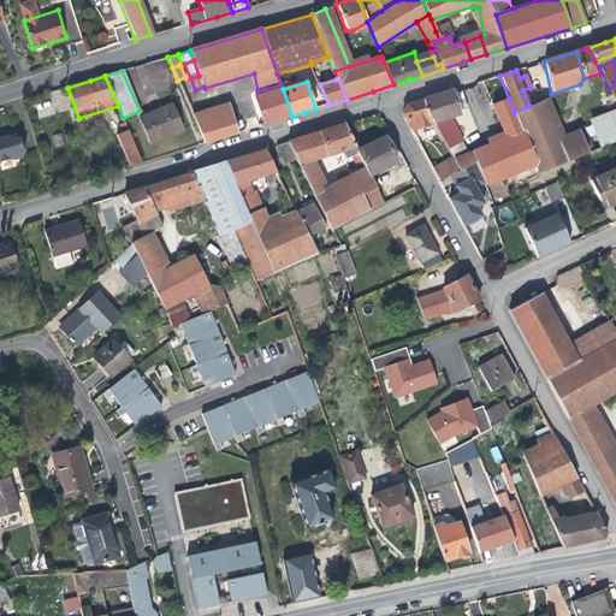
[(280,84),(265,89),(267,95),(283,89),(280,84)]
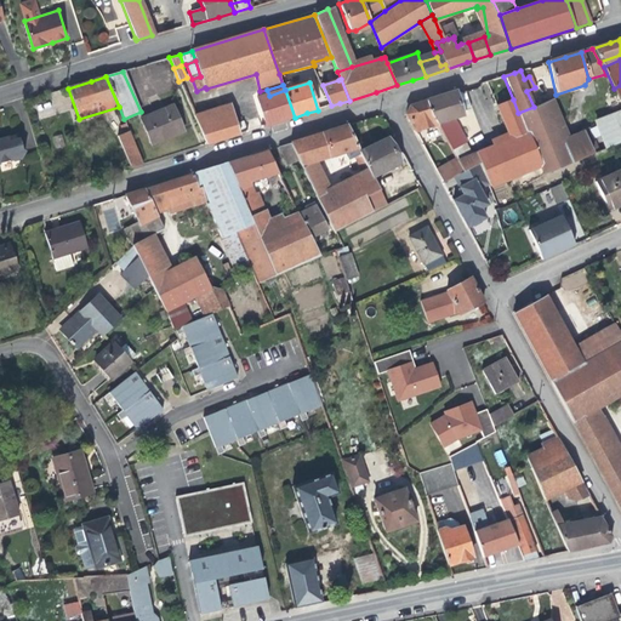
[(258,98),(267,126),(281,121),(295,118),(285,90),(269,96),(258,98)]
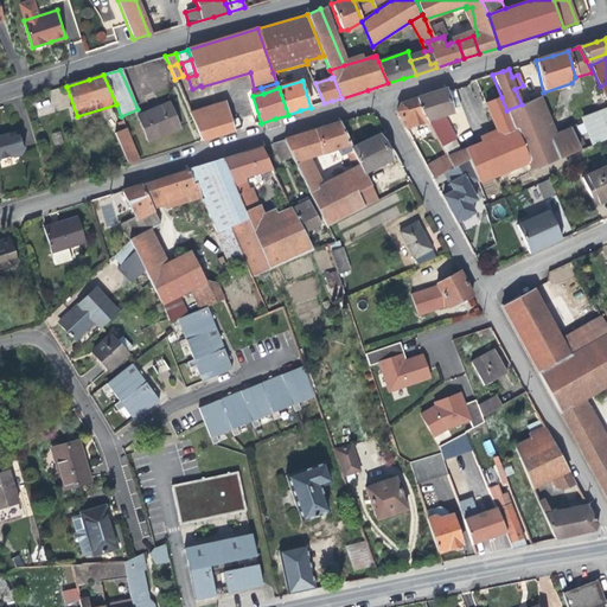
[(448,89),(442,90),(448,106),(452,104),(453,109),(449,109),(449,110),(458,108),(453,91),(448,89)]
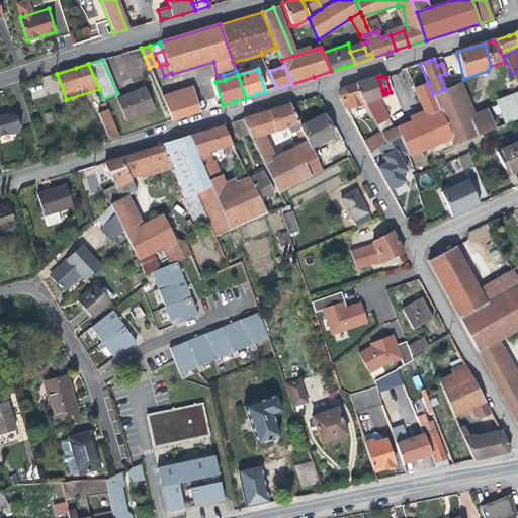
[(367,81),(354,85),(365,106),(367,105),(366,103),(376,100),(377,102),(385,99),(383,94),(383,93),(382,90),(377,77),(367,81)]
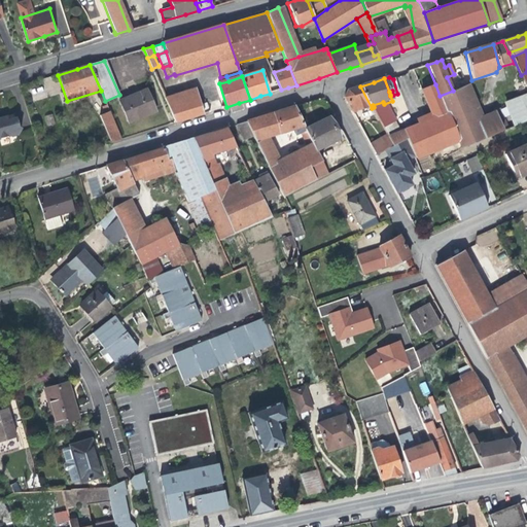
[(435,84),(421,91),(433,118),(448,112),(440,96),(435,84)]
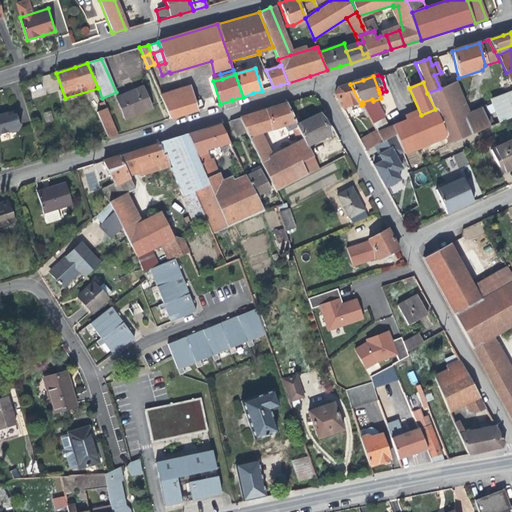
[(361,105),(350,84),(337,88),(334,95),(339,103),(342,109),(361,105)]
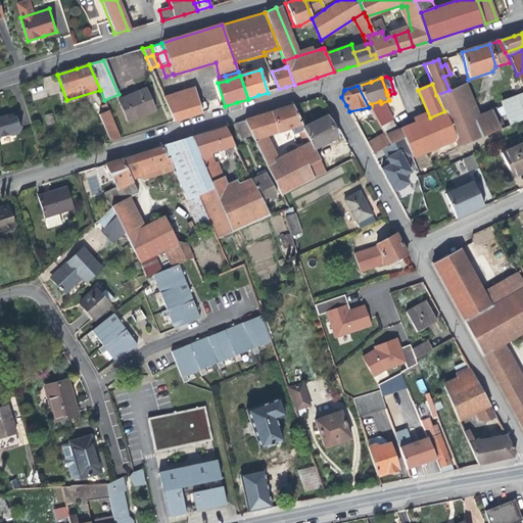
[(436,95),(444,111),(456,140),(459,146),(504,129),(495,109),(475,120),(460,86),(449,90),(436,95)]
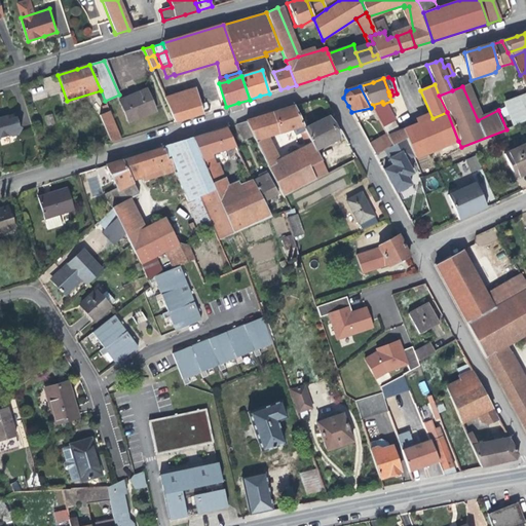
[(128,122),(138,119),(137,116),(154,109),(148,89),(120,102),(128,122)]
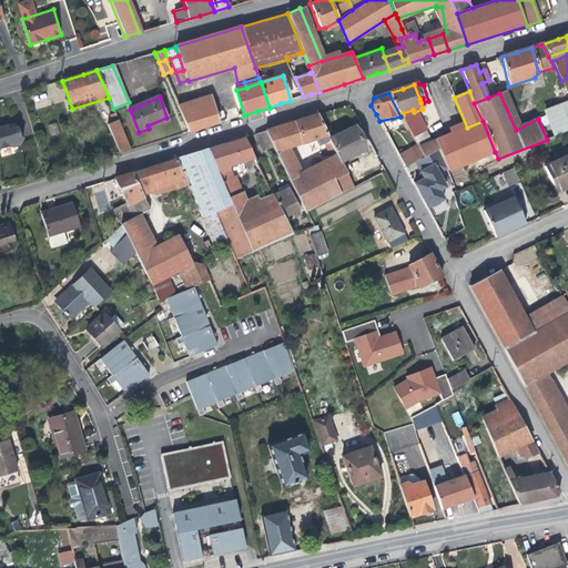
[(549,133),(567,123),(567,100),(565,101),(567,105),(541,118),(549,133)]
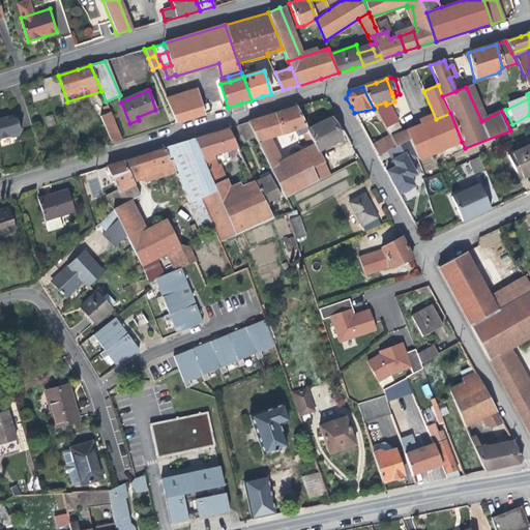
[(170,108),(176,123),(194,118),(205,115),(202,107),(200,98),(170,108)]
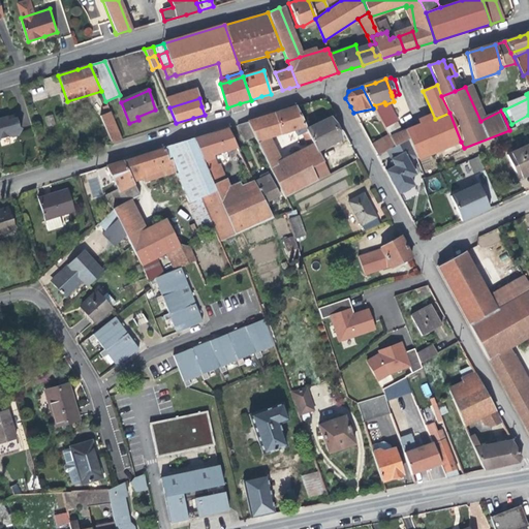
[(375,107),(373,109),(383,127),(395,122),(385,104),(384,102),(374,105),(375,107)]
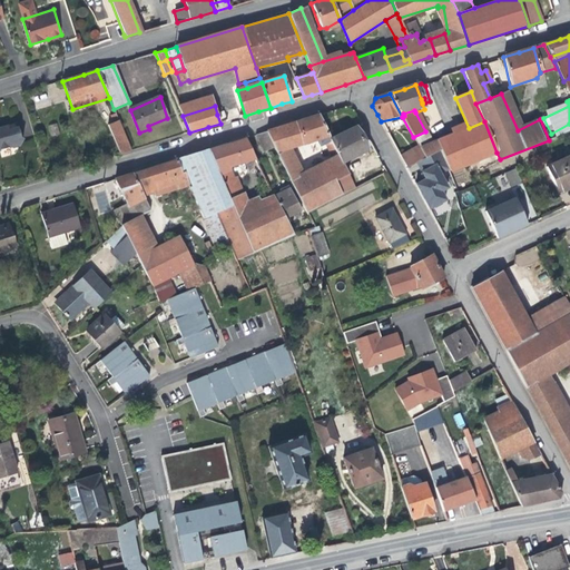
[(217,115),(220,124),(227,121),(225,112),(217,115)]
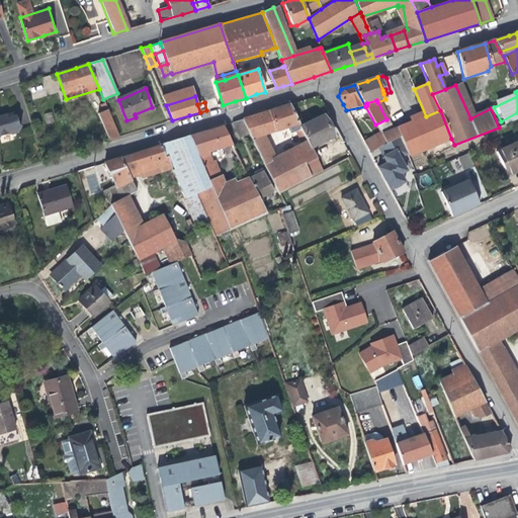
[(301,127),(290,105),(273,110),(243,119),(249,132),(252,139),(279,194),(312,177),(306,166),(317,160),(312,149),(301,127)]
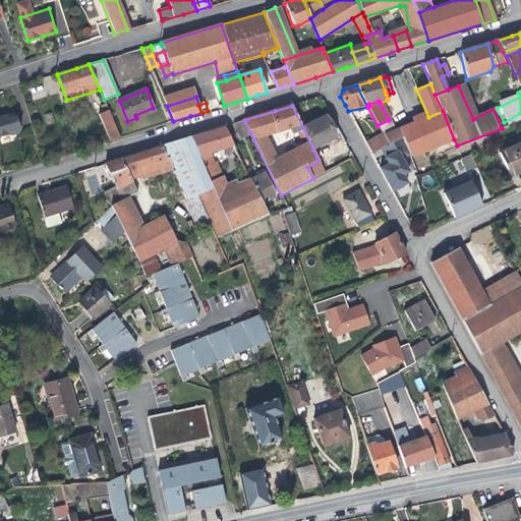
[(135,115),(136,118),(146,114),(155,111),(153,108),(135,115)]
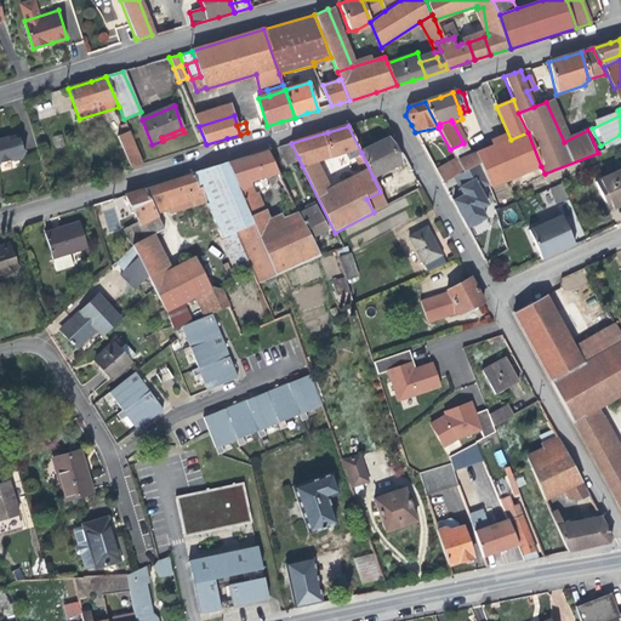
[(118,136),(132,169),(144,164),(130,131),(118,136)]
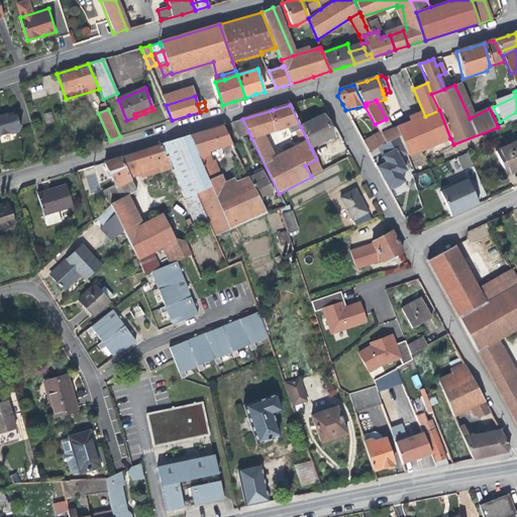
[(439,110),(425,116),(396,128),(400,136),(407,153),(408,154),(450,138),(439,110)]
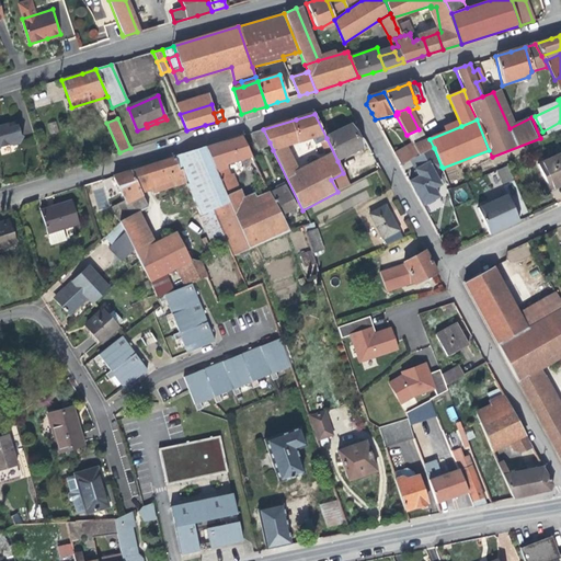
[(339,132),(327,138),(338,161),(364,147),(352,125),(339,132)]
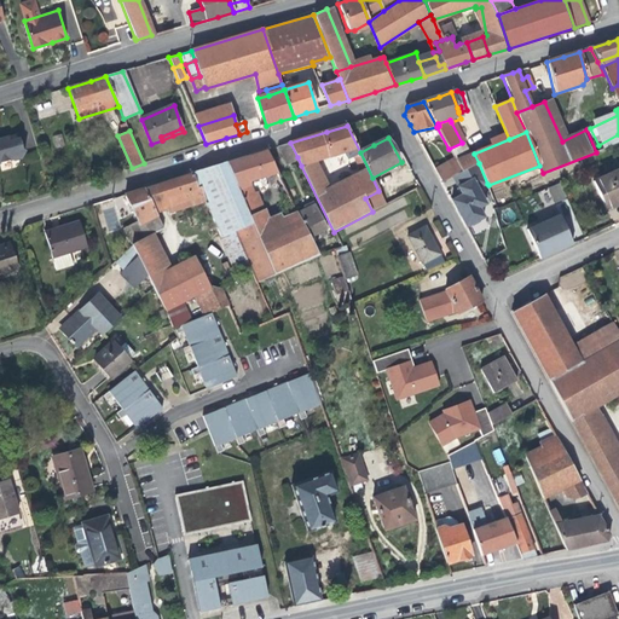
[(11,143),(10,139),(5,140),(0,140),(0,163),(1,163),(13,161),(15,162),(19,161),(23,160),(27,152),(24,151),(21,140),(11,143)]
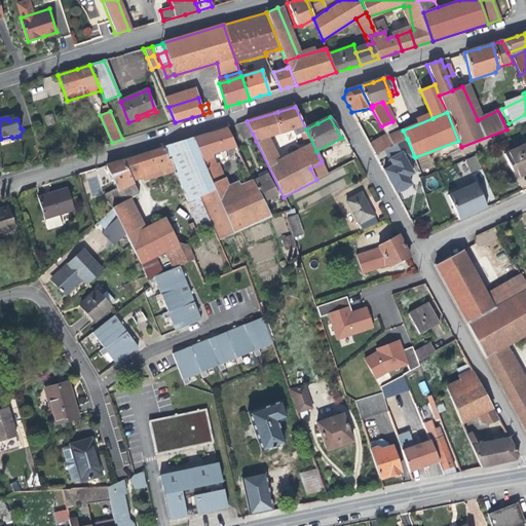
[(247,121),(236,125),(243,139),(253,134),(247,121)]
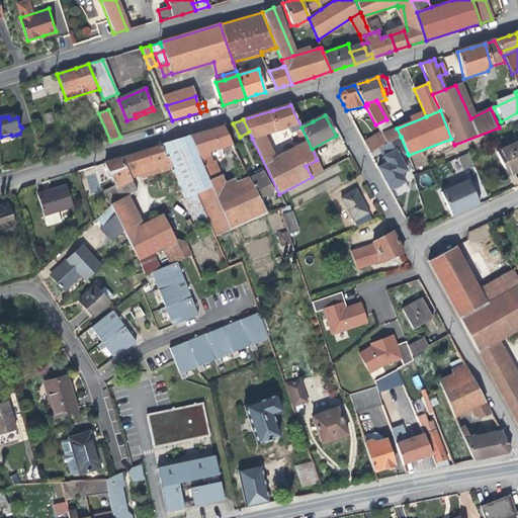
[(392,130),(386,119),(375,124),(380,134),(381,135),(392,130)]
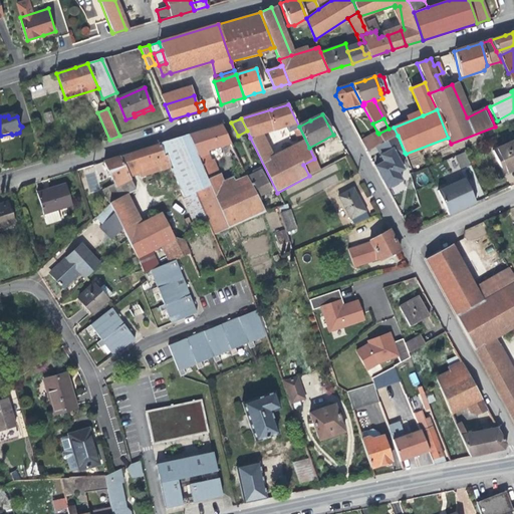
[(206,224),(211,237),(264,212),(256,198),(247,178),(223,184),(213,160),(210,161),(207,154),(231,146),(221,124),(205,131),(188,136),(209,188),(192,193),(206,224)]
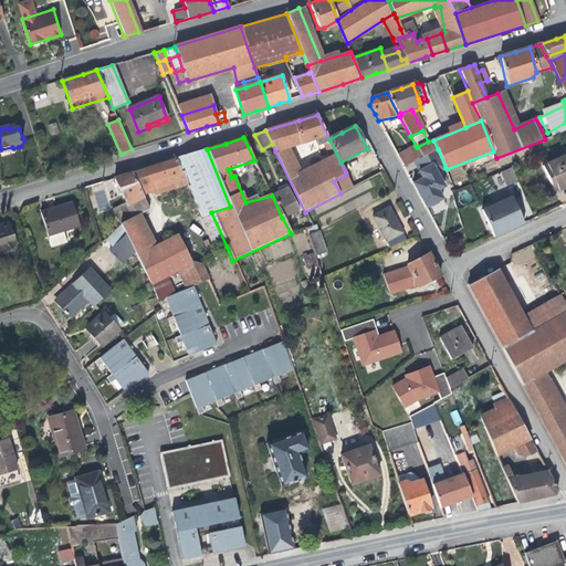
[(428,142),(417,147),(422,158),(438,149),(433,140),(428,142)]
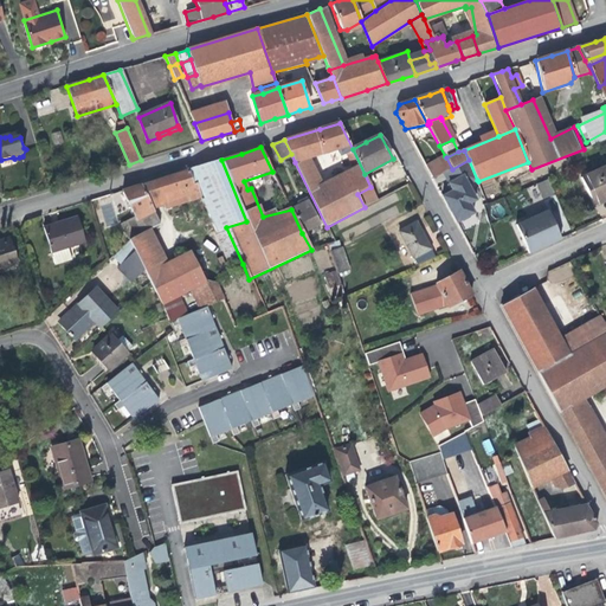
[(445,156),(425,167),(432,180),(445,173),(452,169),(446,158),(445,156)]
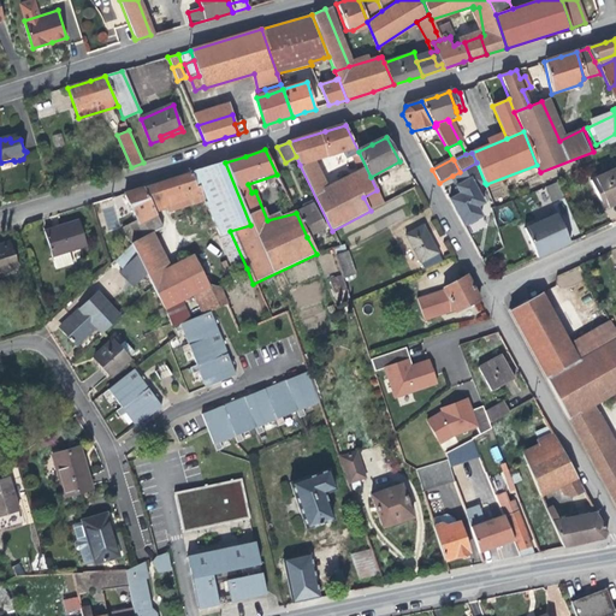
[(207,169),(230,231),(250,225),(225,163),(207,169)]
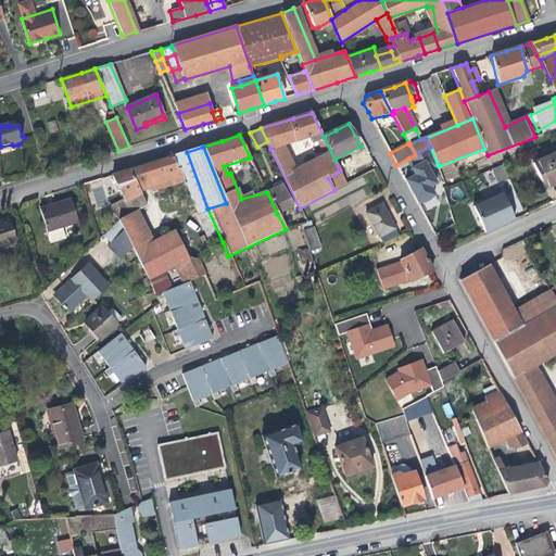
[(415,176),(405,181),(419,205),(436,197),(430,188),(437,184),(429,171),(438,165),(430,147),(415,155),(408,159),(414,167),(412,168),(415,176)]
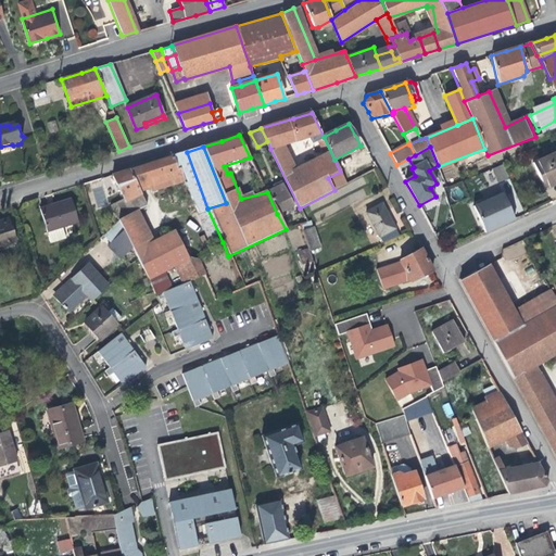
[(555,184),(555,161),(553,154),(533,163),(546,192),(547,191),(546,188),(555,184)]
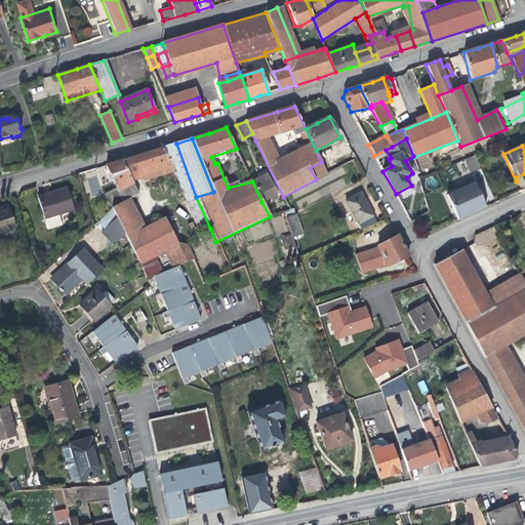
[(120,161),(126,173),(142,168),(149,167),(152,177),(172,171),(173,170),(169,159),(167,160),(163,148),(147,153),(120,161)]
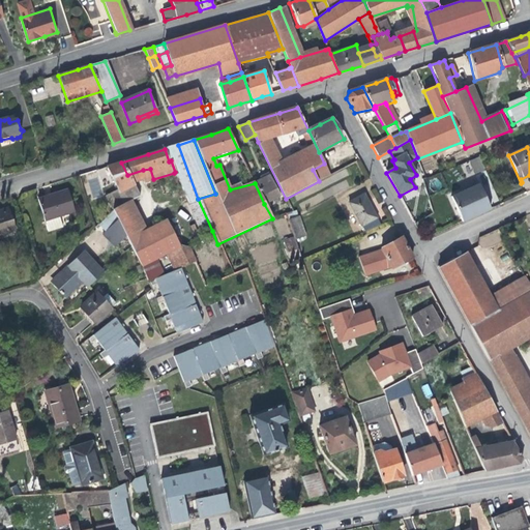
[(470,160),(475,174),(486,170),(479,156),(470,160)]
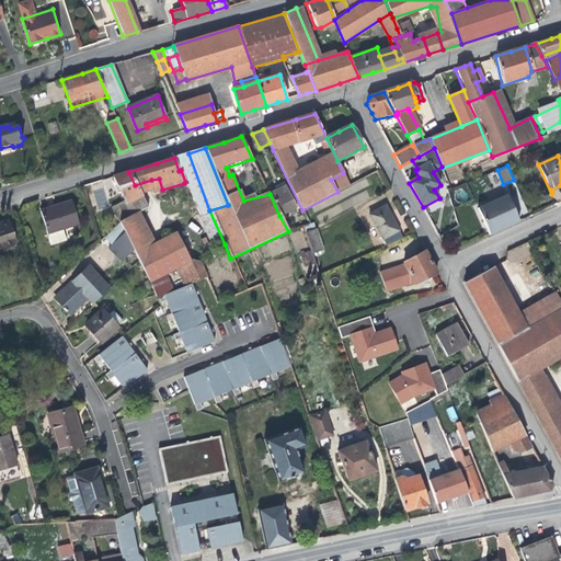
[(119,222),(133,216),(146,208),(135,185),(128,172),(122,174),(113,178),(125,202),(112,208),(119,222)]
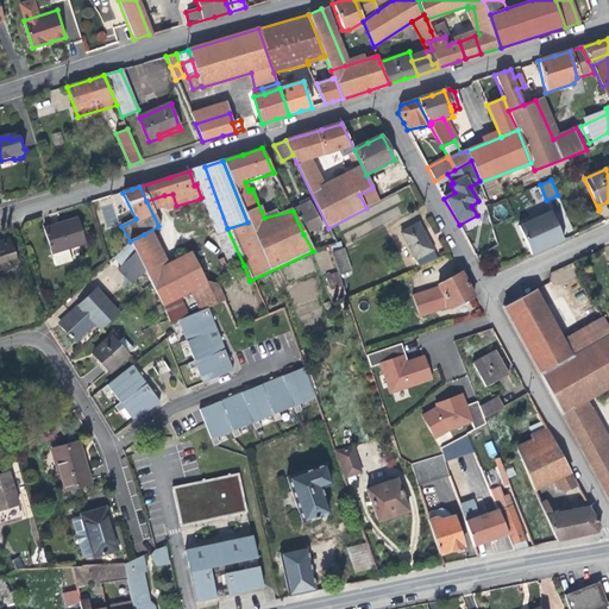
[(359,195),(366,208),(380,202),(372,188),(359,195)]
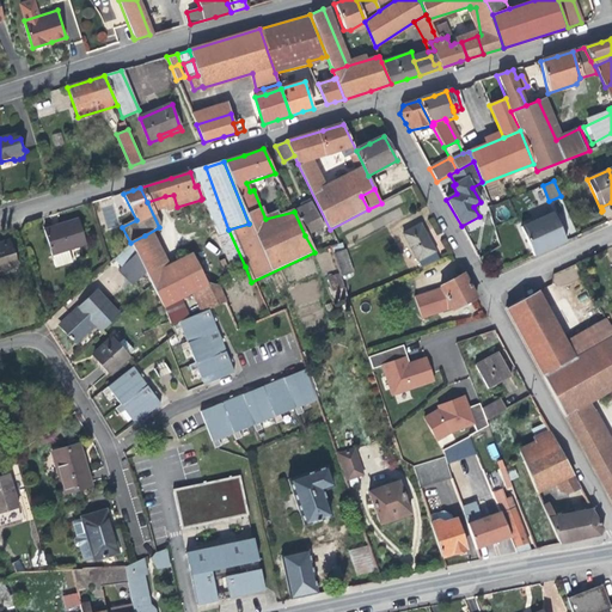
[(173,195),(165,196),(170,209),(177,207),(173,195)]
